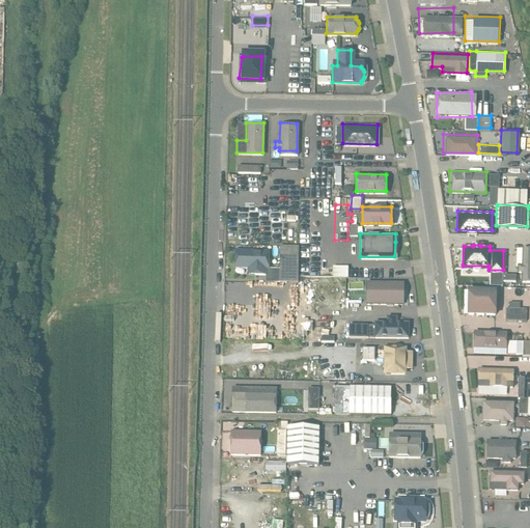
[(515,264),(518,264),(518,271),(522,271),(521,280),(529,280),(529,247),(518,247),(515,247),(515,264)]
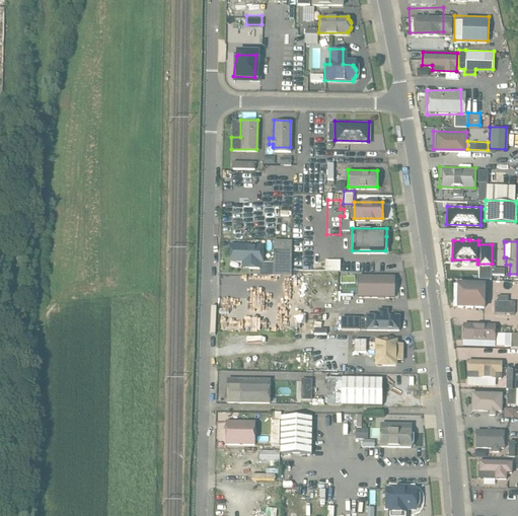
[(262,243),(229,242),(229,259),(242,260),(242,266),(259,267),(259,260),(262,261),(262,243)]
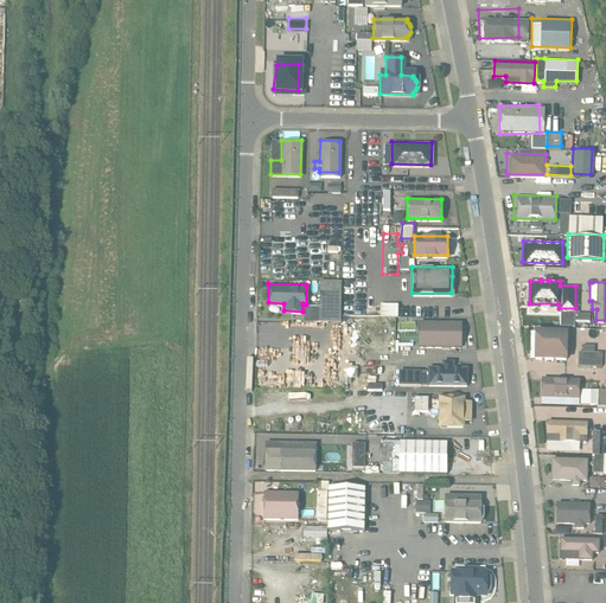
[(381,301),(381,313),(399,314),(399,301),(381,301)]
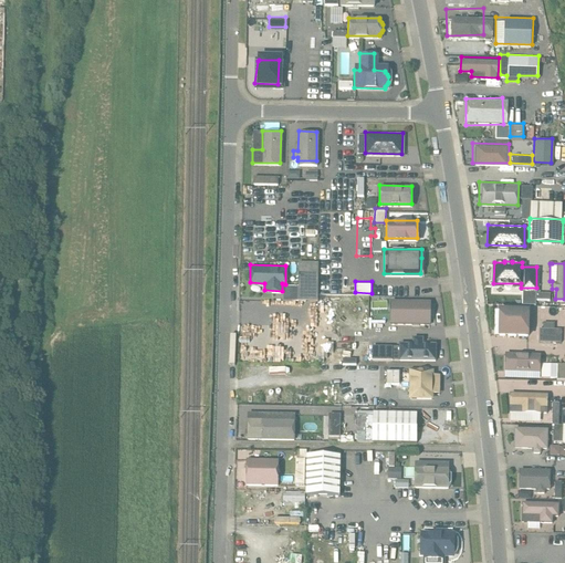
[(424,282),(387,282),(387,295),(424,295),(424,282)]
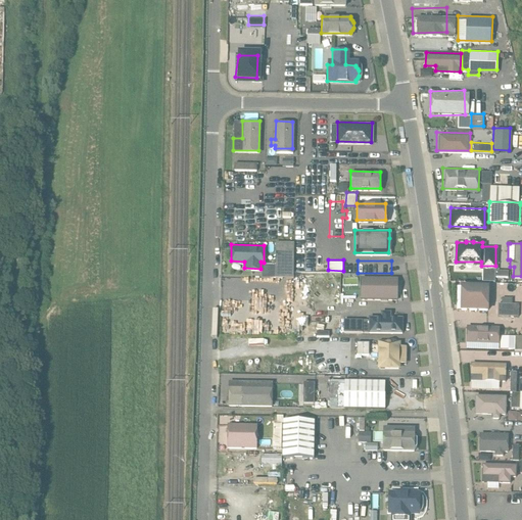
[(361,277),(361,297),(395,297),(396,277),(361,277)]
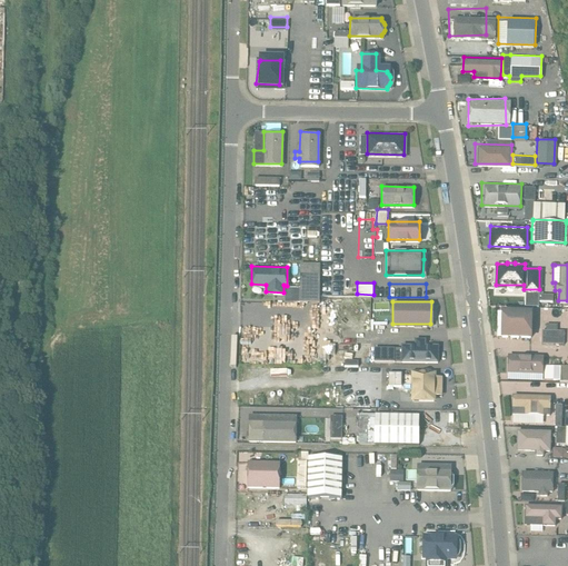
[(532,309),(500,310),(500,336),(532,336),(532,309)]
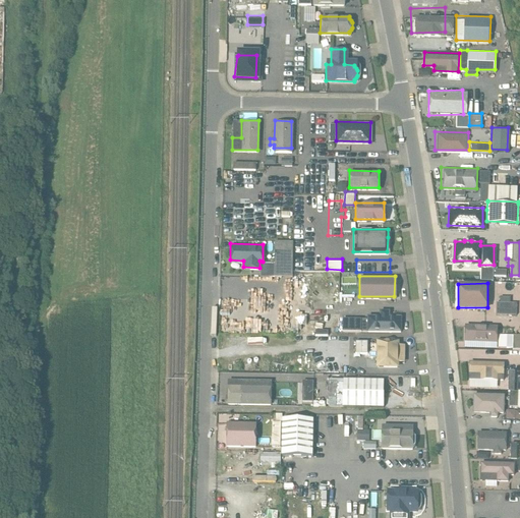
[(495,312),(515,312),(516,301),(496,300),(495,312)]
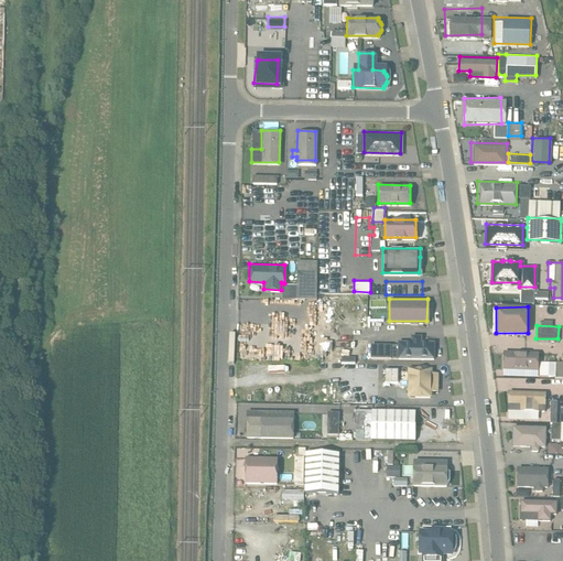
[(336,336),(336,351),(367,351),(367,337),(336,336)]
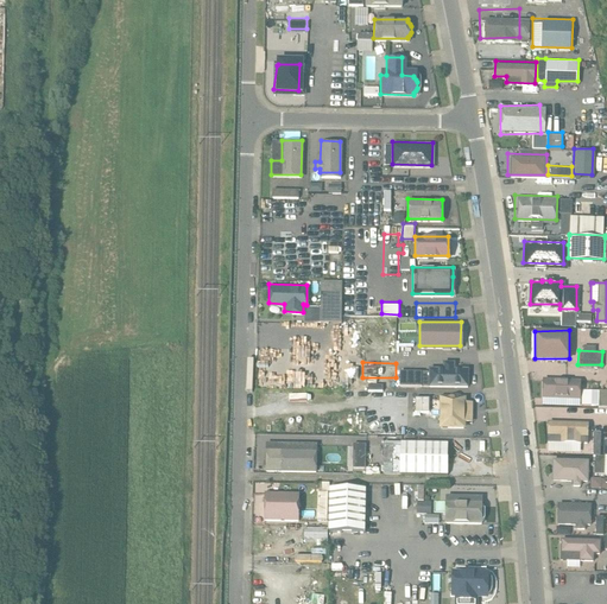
[(467,367),(429,367),(429,383),(467,385),(467,367)]
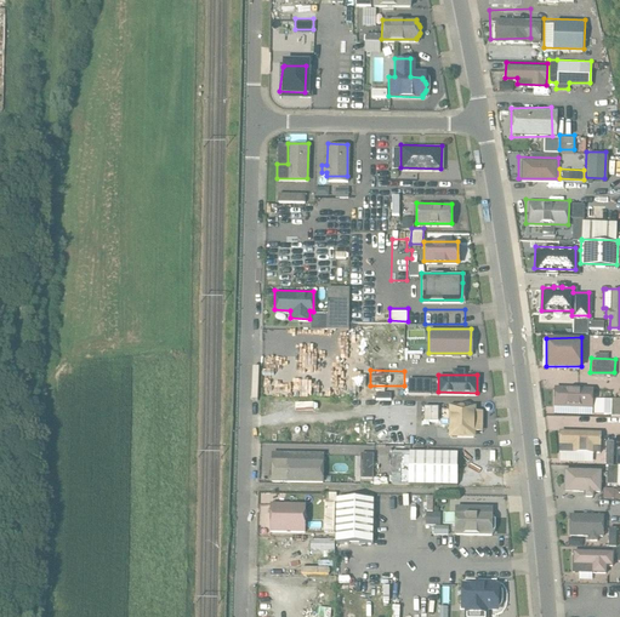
[(596,384),(551,386),(551,409),(596,409),(596,384)]
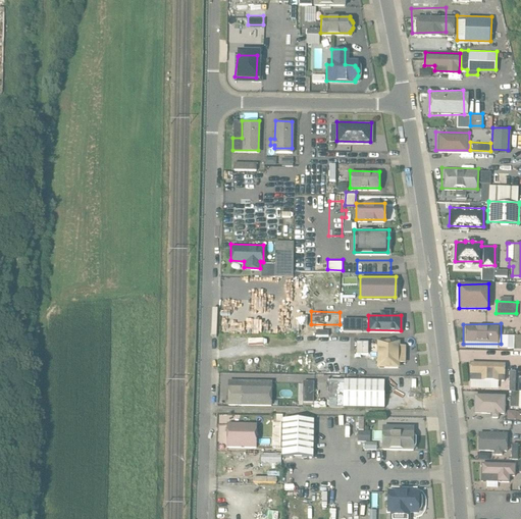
[(368,351),(368,340),(357,340),(357,351),(368,351)]
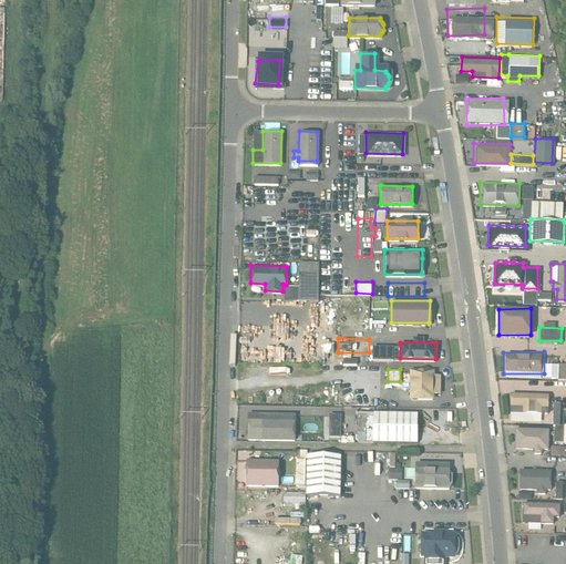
[(432,370),(411,370),(410,397),(431,397),(431,392),(439,392),(440,373),(432,373),(432,370)]
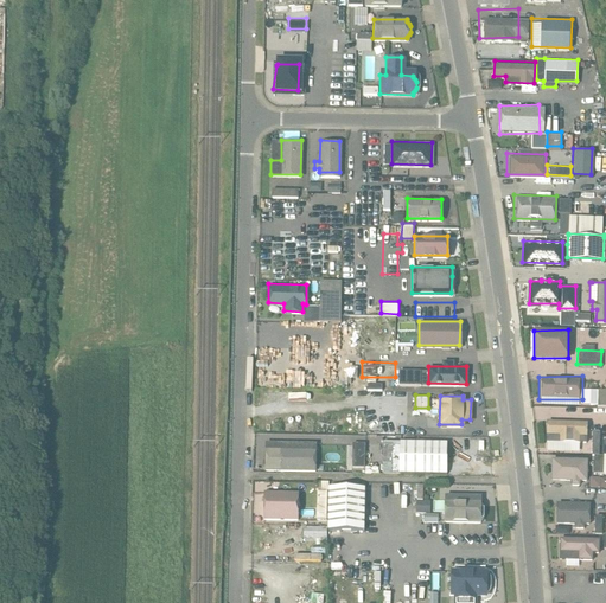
[(586,418),(542,418),(542,442),(586,442),(586,418)]
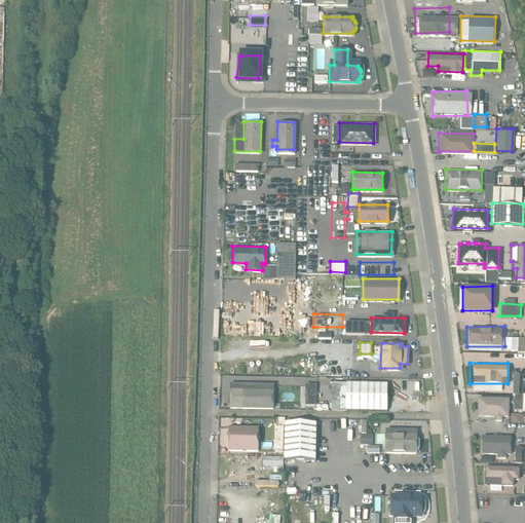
[(305,380),(305,403),(315,403),(316,381),(305,380)]
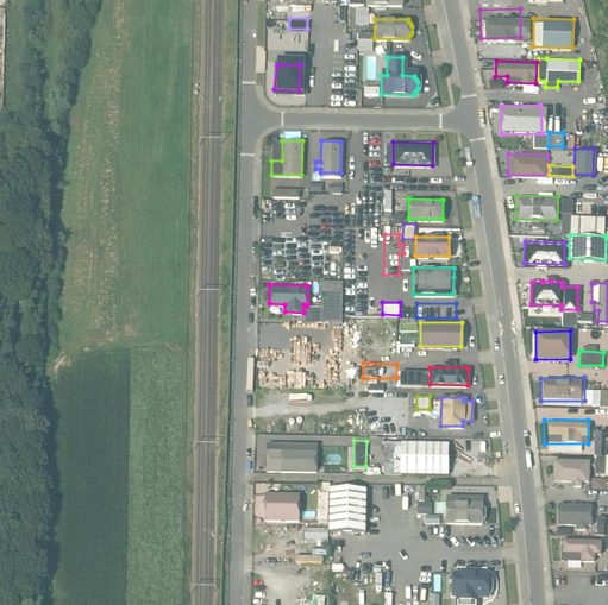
[(267,441),(267,470),(318,471),(318,441),(267,441)]
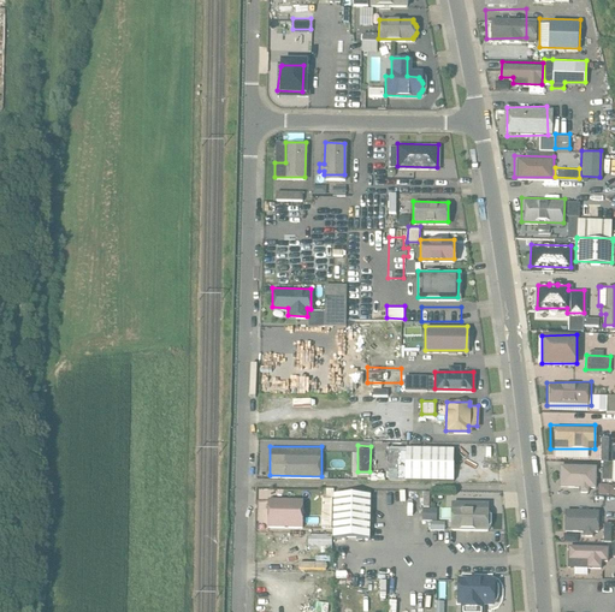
[(449,452),(400,452),(400,480),(449,480),(449,452)]
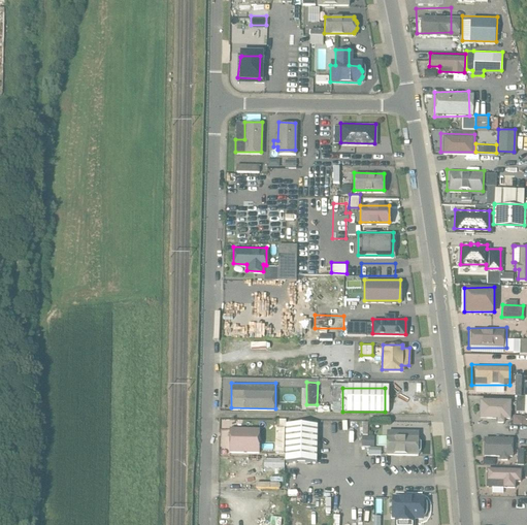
[(516,409),(524,411),(525,394),(523,394),(520,394),(516,394),(516,409)]
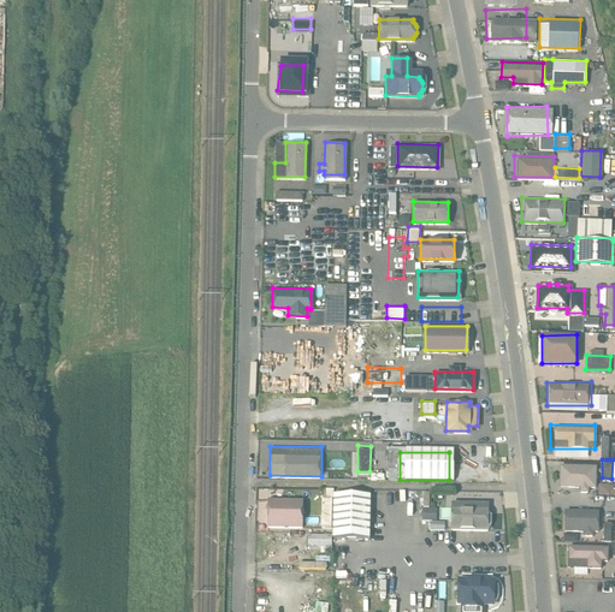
[(595,465),(557,465),(559,487),(596,487),(595,465)]
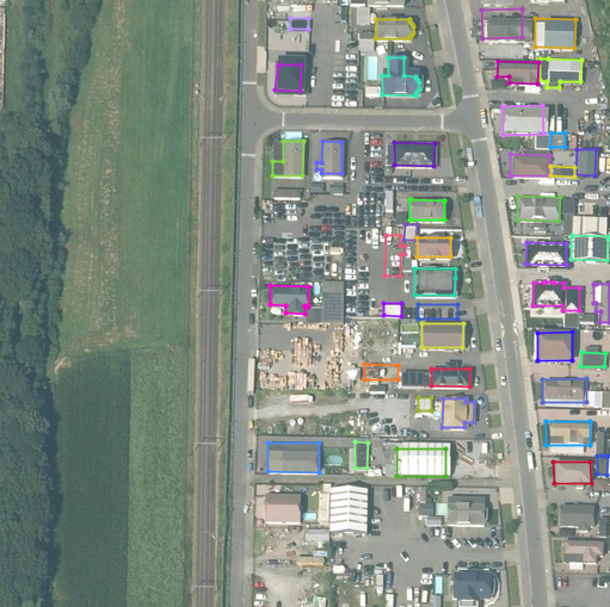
[(328,491),(330,534),(362,536),(362,491),(328,491)]
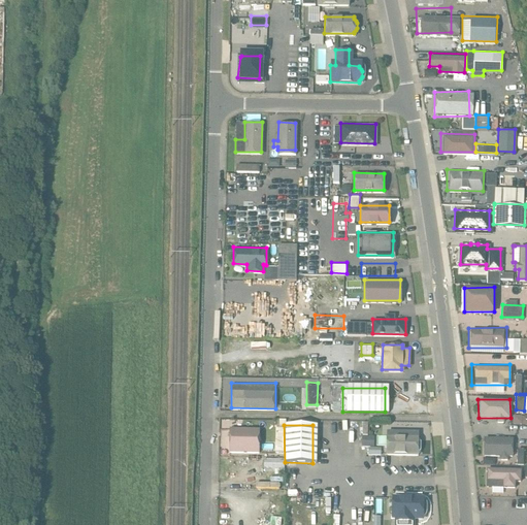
[(417,427),(381,427),(381,453),(417,453),(417,427)]
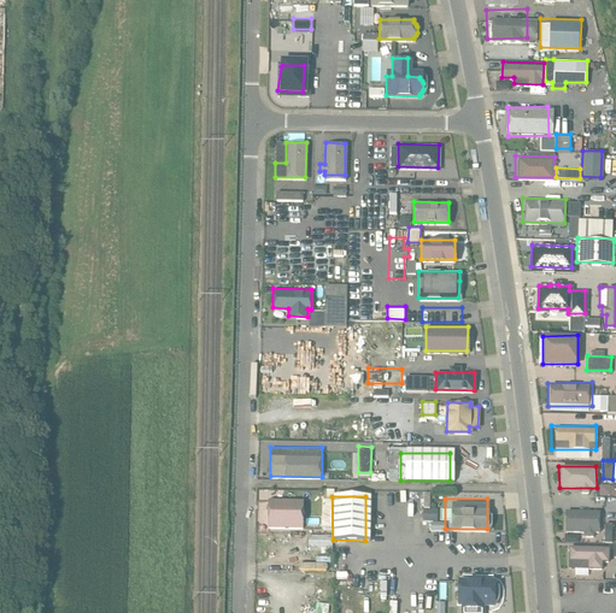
[(436,519),(436,506),(422,506),(422,519),(436,519)]
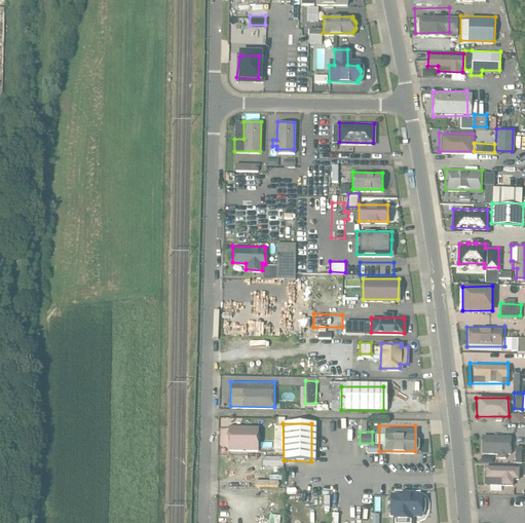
[(260,433),(240,433),(240,449),(259,450),(260,433)]
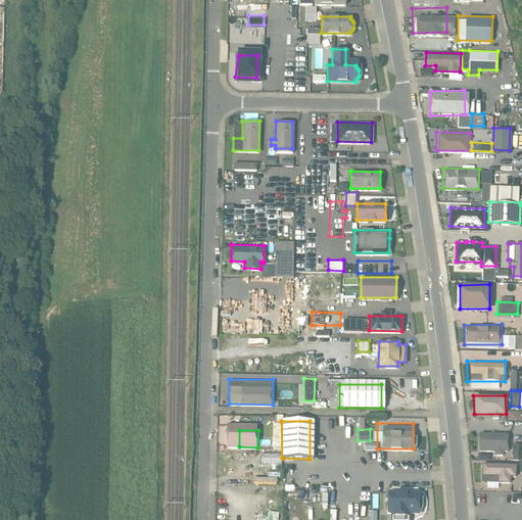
[(490,451),(509,452),(509,431),(479,430),(479,456),(490,457),(490,451)]
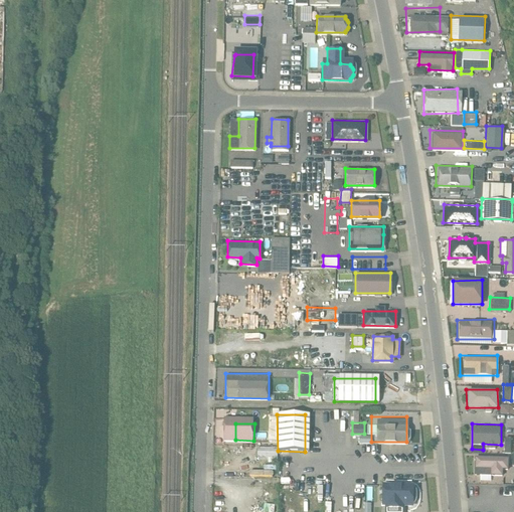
[(507,455),(473,455),(473,467),(488,468),(488,474),(501,474),(501,468),(506,468),(507,455)]
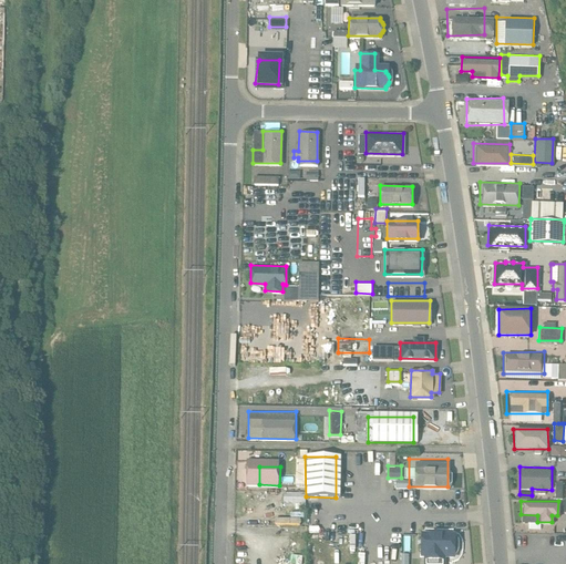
[(454,531),(419,530),(418,555),(453,556),(454,531)]
